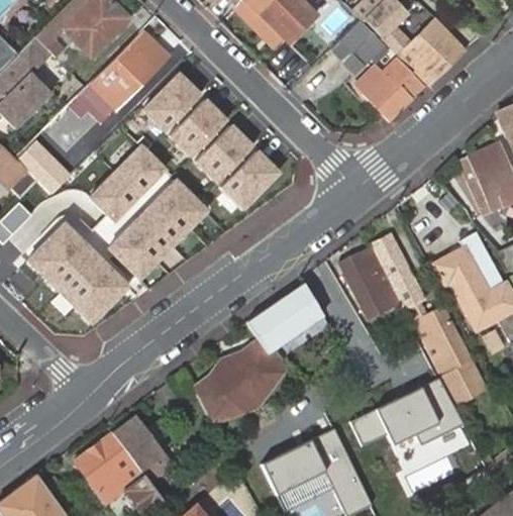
[(36,36),(0,73),(0,110),(17,128),(53,92),(33,72),(53,52),(57,56),(65,46),(55,37),(65,27),(94,55),(130,18),(111,0),(69,0),(65,5),(34,35),(36,36)]
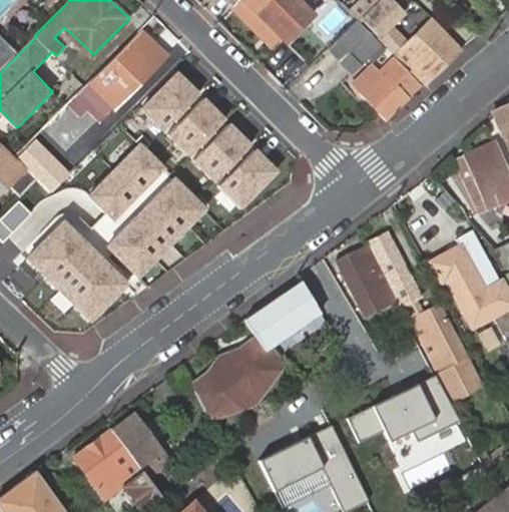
[(317,16),(302,0),(275,0),(262,12),(290,42),(317,16)]
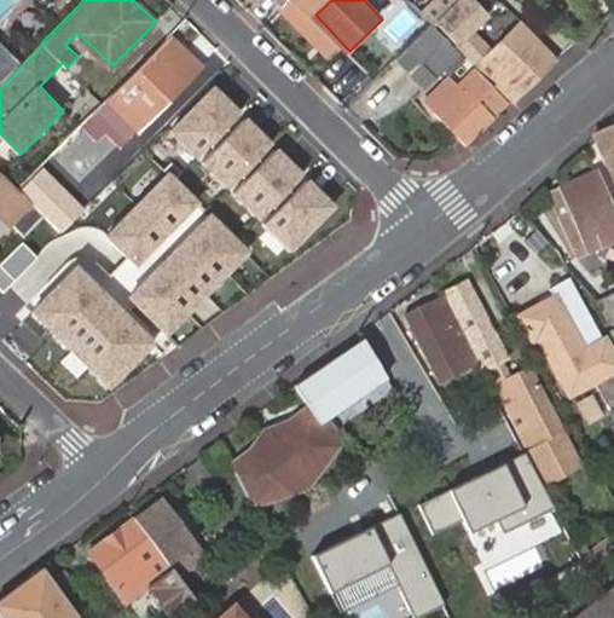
[(438,0),(426,11),(438,23),(439,23),(480,64),(481,63),(516,98),(557,58),(521,22),(494,50),(474,29),(490,15),(475,0),(438,0)]
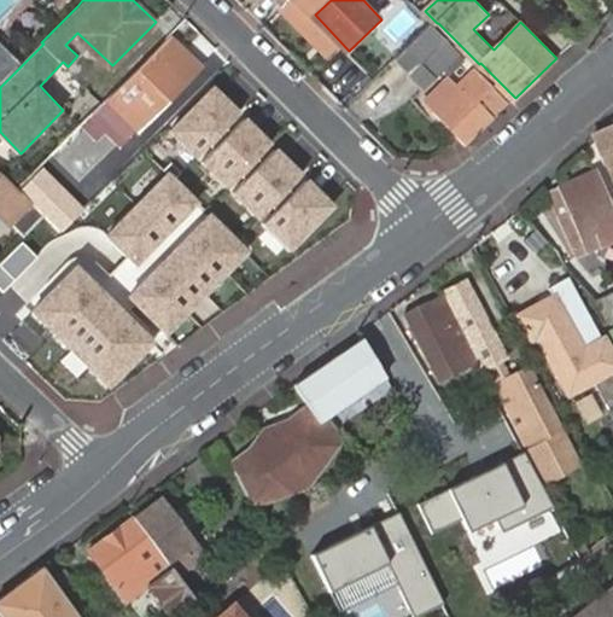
[(395,21),(416,42),(422,38),(437,23),(425,11),(422,9),(416,1),(395,21)]
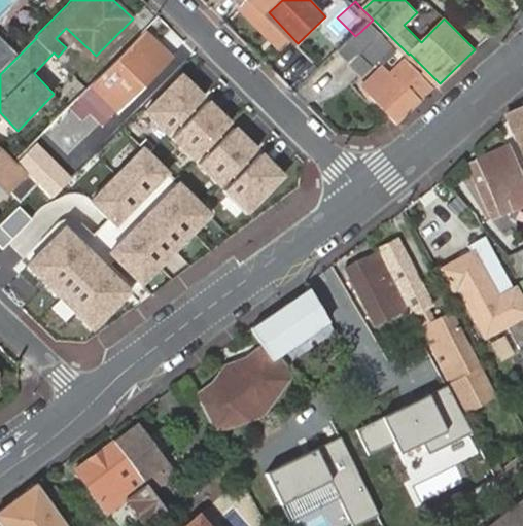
[(341,55),(353,67),(362,59),(372,69),(373,70),(395,48),(390,43),(389,42),(372,24),(349,45),(341,55)]
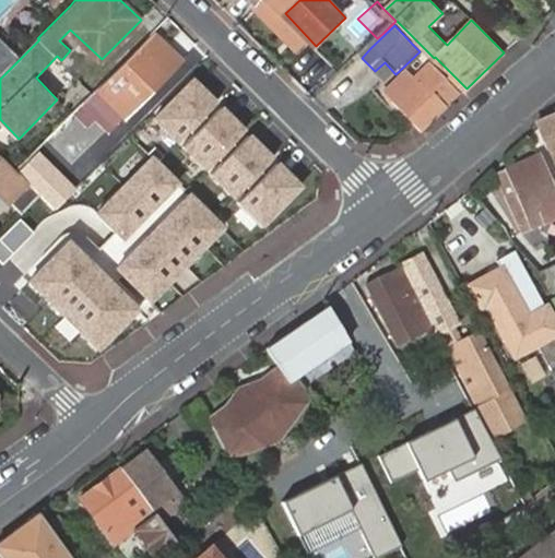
[(182,59),(155,30),(101,85),(128,116),(182,59)]
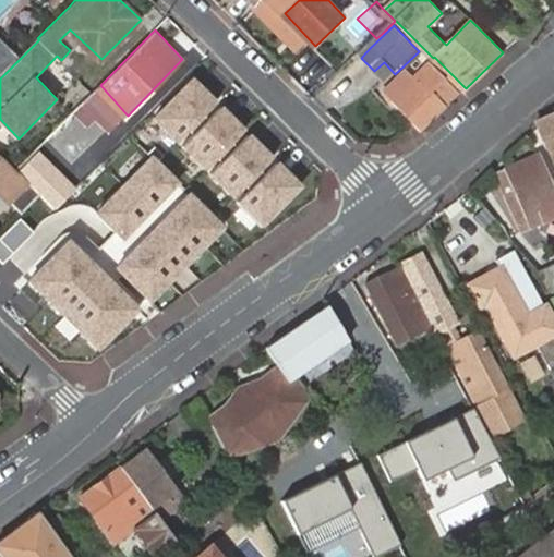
[(0,39),(0,76),(19,58),(0,39)]
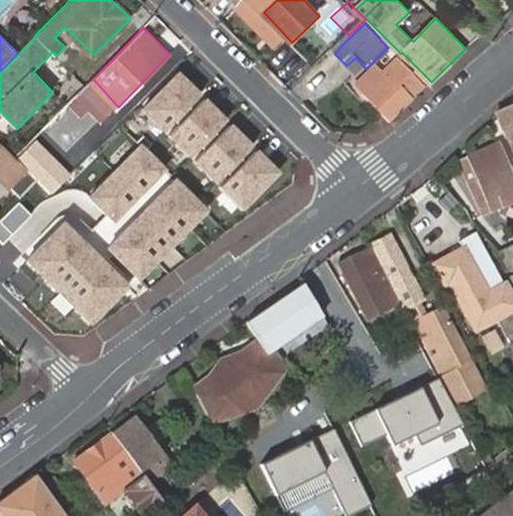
[(301,156),(195,50),(66,179),(50,193),(37,181),(0,218),(0,236),(5,241),(0,246),(0,279),(58,335),(88,332),(296,181),(301,156)]
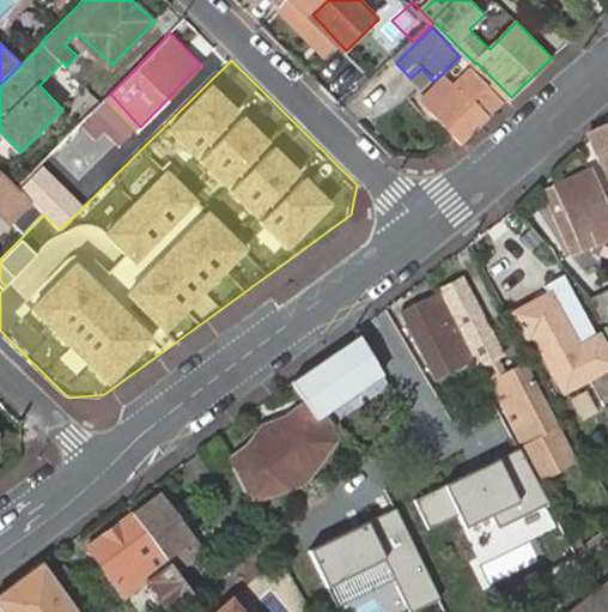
[(421,68),(411,78),(424,91),(433,82),(432,80),(421,68)]
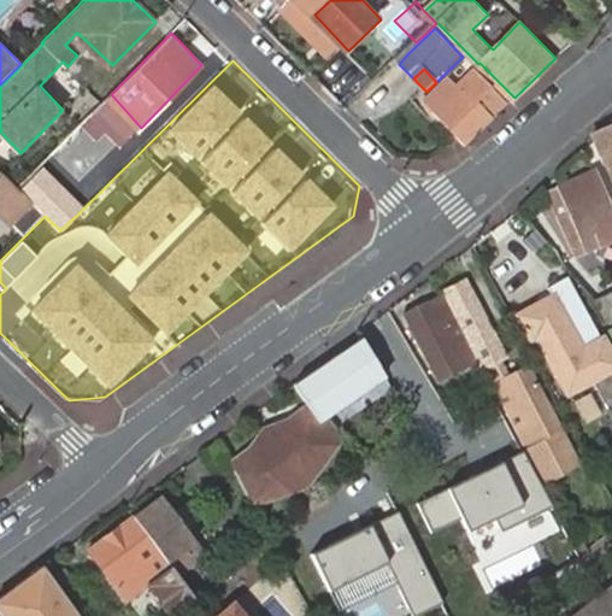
[(433,110),(458,138),(465,145),(494,117),(492,115),(505,101),(475,69),(458,84),(448,76),(425,98),(434,107),(433,110)]
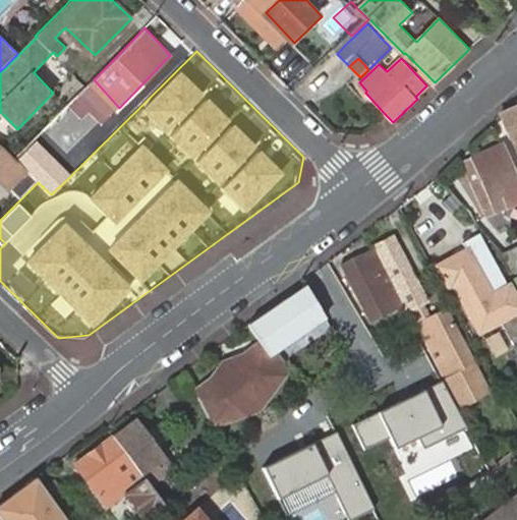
[(119,108),(94,79),(84,89),(110,115),(119,108)]
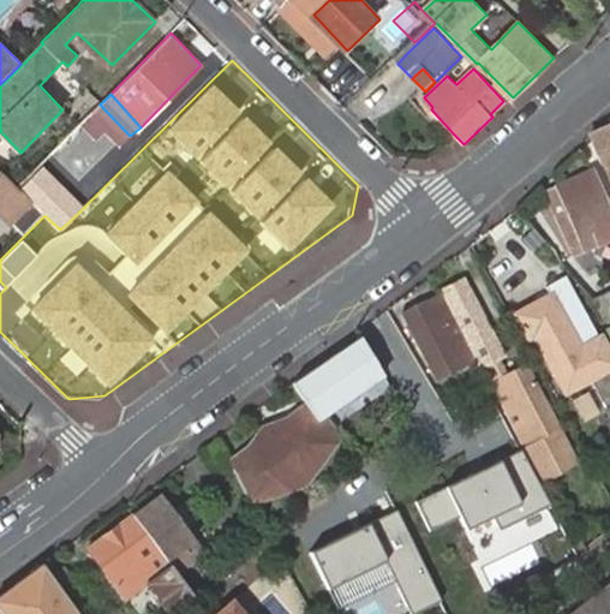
[(609,121),(592,132),(609,167),(609,121)]
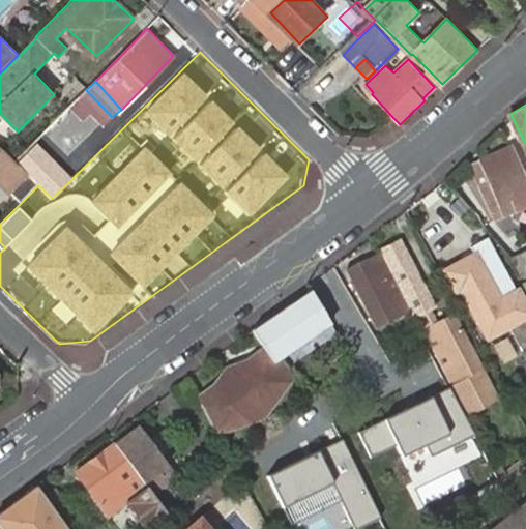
[(525,176),(512,145),(481,158),(491,179),(479,184),(495,218),(525,205),(525,176)]
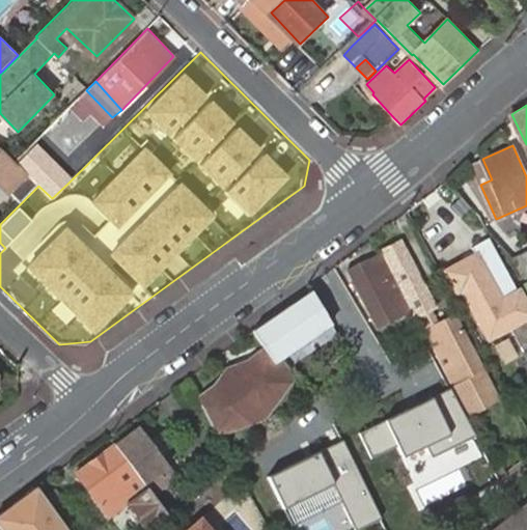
[(67,184),(31,147),(16,163),(19,166),(38,186),(52,198),(67,184)]
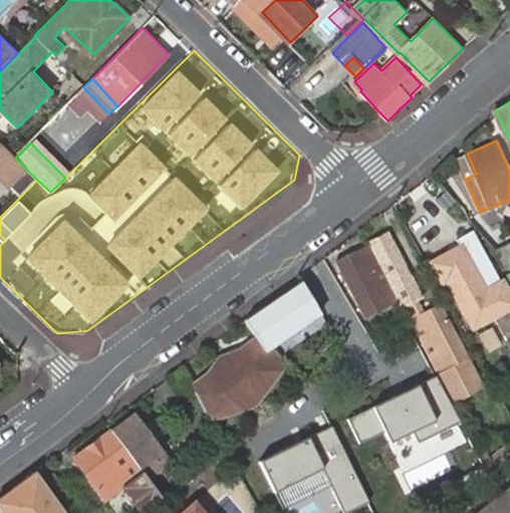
[(0,182),(17,200),(34,183),(37,180),(18,161),(15,164),(0,148),(0,182)]
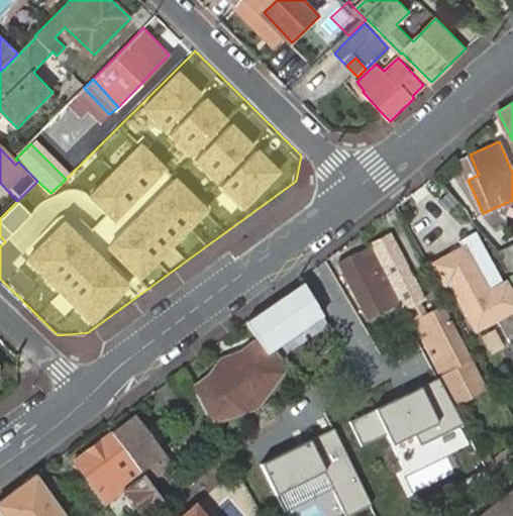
[(470,155),(459,159),(468,180),(479,175),(470,155)]
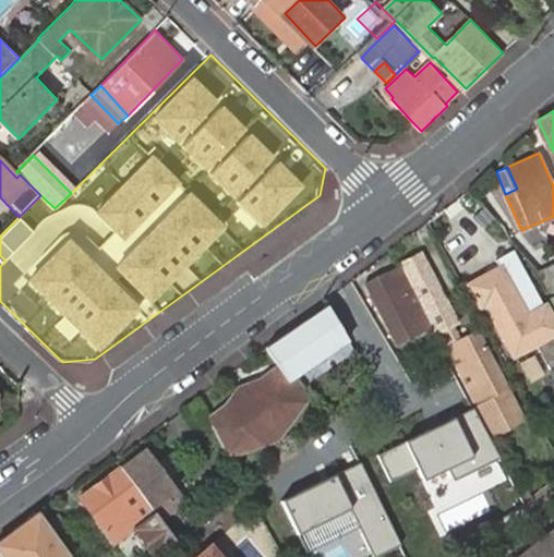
[(447,299),(424,252),(406,262),(429,307),(447,299)]
